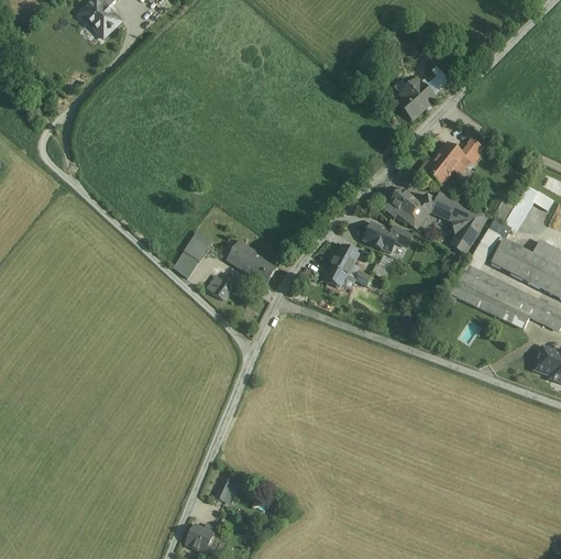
[(89,0),(77,12),(102,37),(121,20),(101,0),(89,0)]
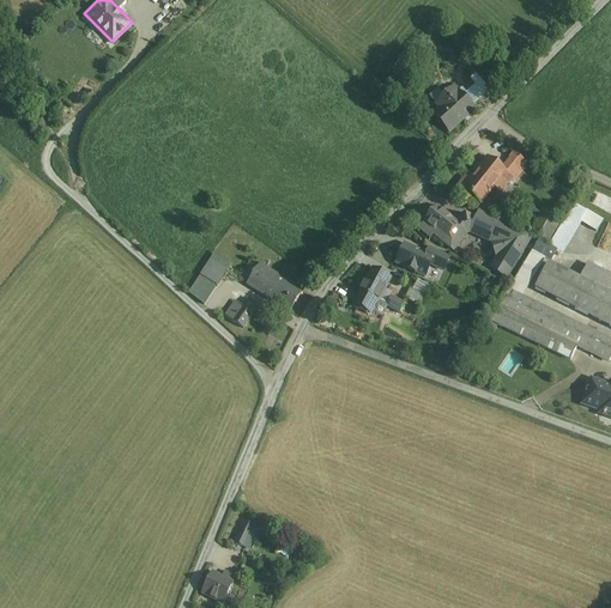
[(455,28),(448,36),(464,48),(470,40),(455,28)]
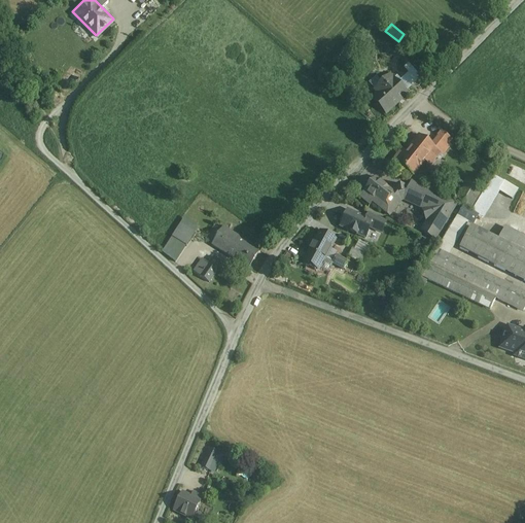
[(409,88),(421,76),(407,61),(403,65),(408,70),(399,77),(409,88)]
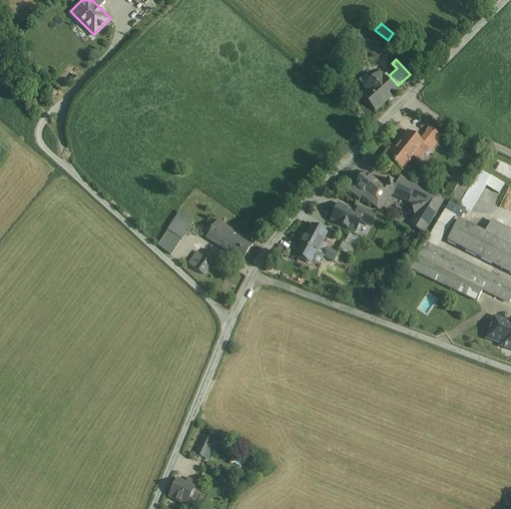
[(362,95),(375,109),(398,89),(390,80),(380,69),(365,83),(370,88),(362,95)]
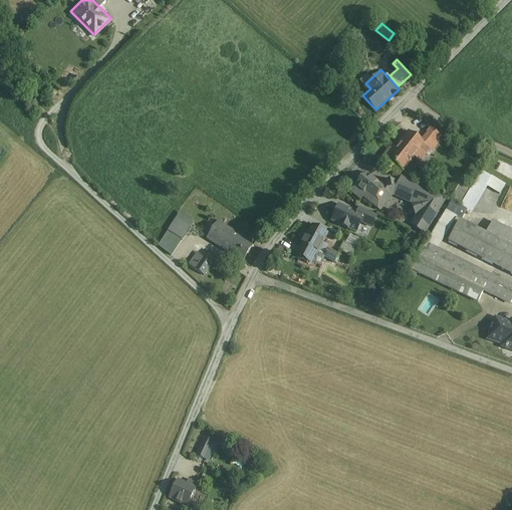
[(395,148),(394,148),(408,159),(422,142),(406,130),(401,137),(402,138),(395,148)]
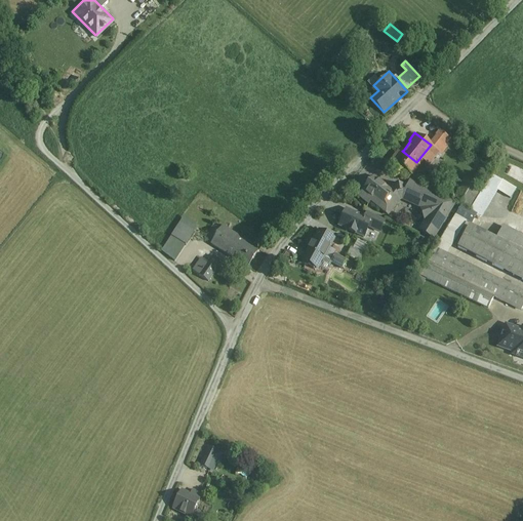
[(416,162),(402,151),(403,151),(398,147),(391,156),(395,159),(409,171),(416,162)]
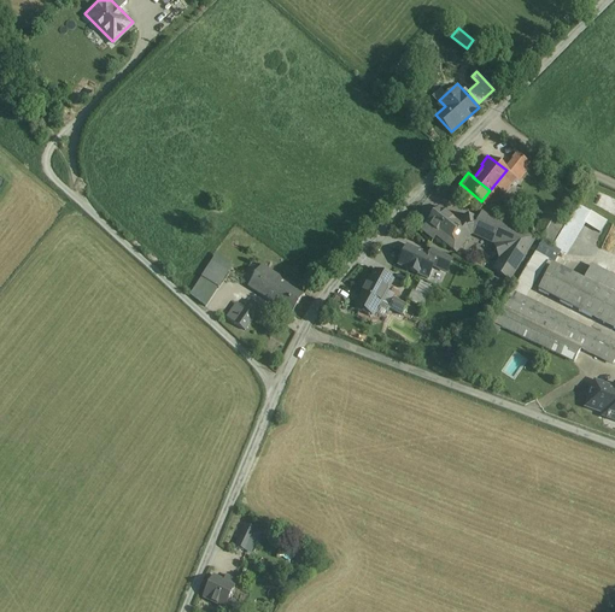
[(441,204),(421,229),(455,253),(469,234),(496,245),(498,258),(491,272),(510,282),(536,237),(486,212),(457,219),(441,204)]
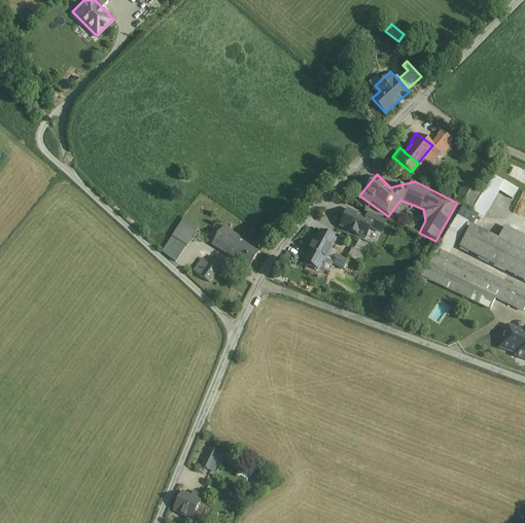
[(480,189),(463,181),(455,197),(471,206),(480,189)]
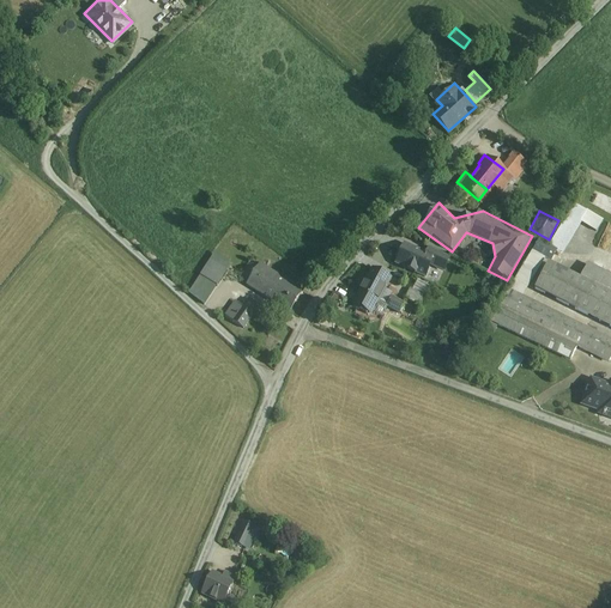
[(538,237),(533,247),(551,257),(557,247),(538,237)]
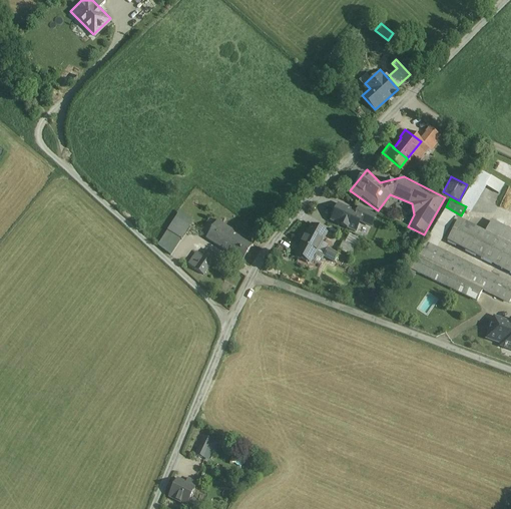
[(332,199),(325,217),(353,228),(356,218),(369,223),(374,210),(351,201),(350,206),(332,199)]
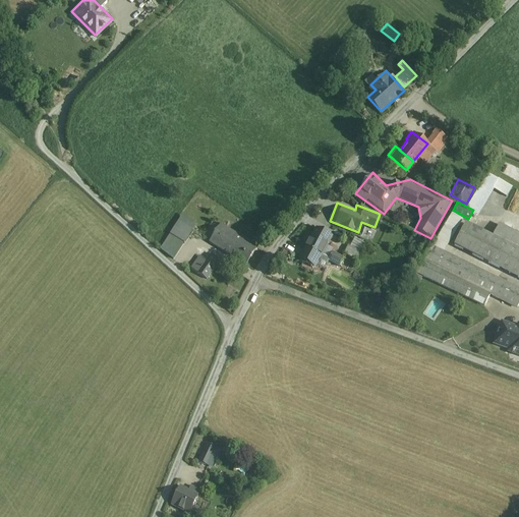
[(191,227),(177,219),(160,246),(174,255),(191,227)]
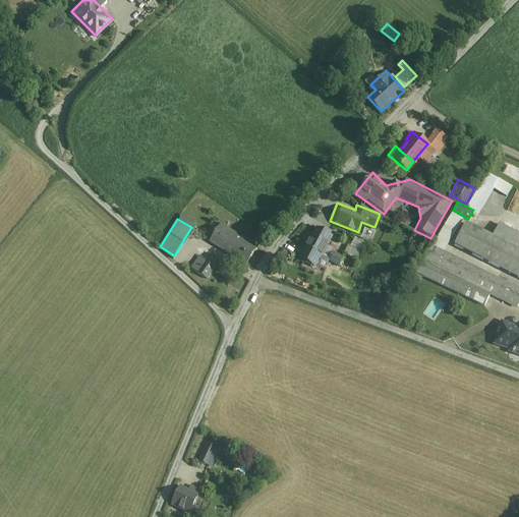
[(463,219),(452,242),(518,274),(518,230),(499,221),(494,233),(463,219)]
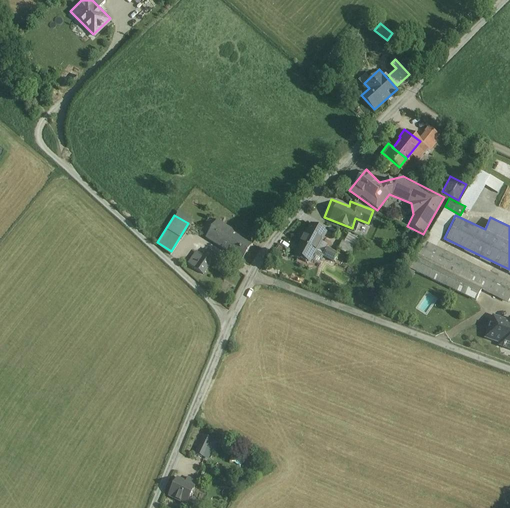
[(250,240),(218,219),(206,237),(238,258),(250,240)]
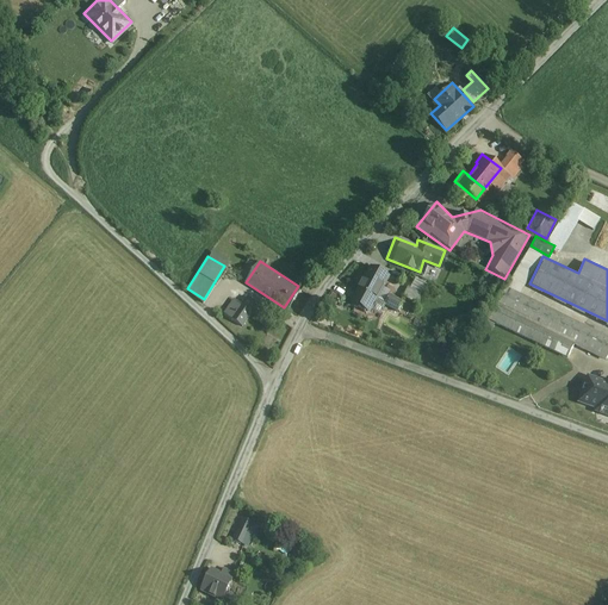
[(353,300),(368,310),(389,274),(372,264),(353,300)]
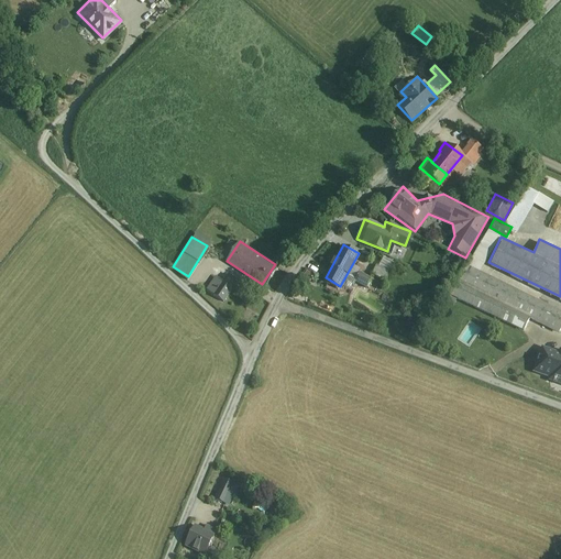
[(384,252),(378,263),(388,269),(394,258),(384,252)]
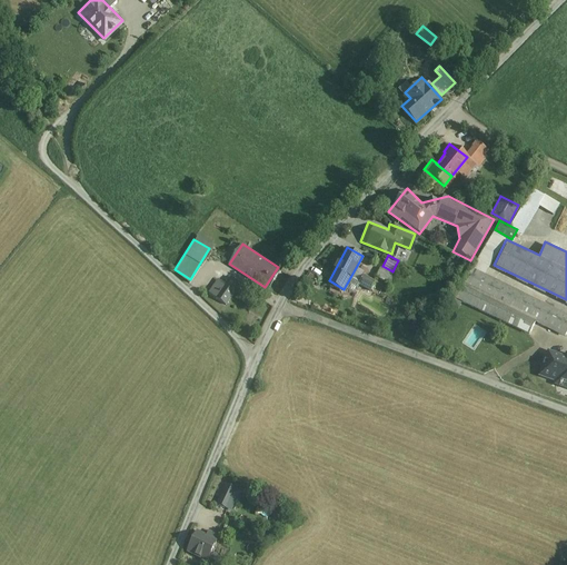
[(393,271),(383,266),(377,276),(387,280),(393,271)]
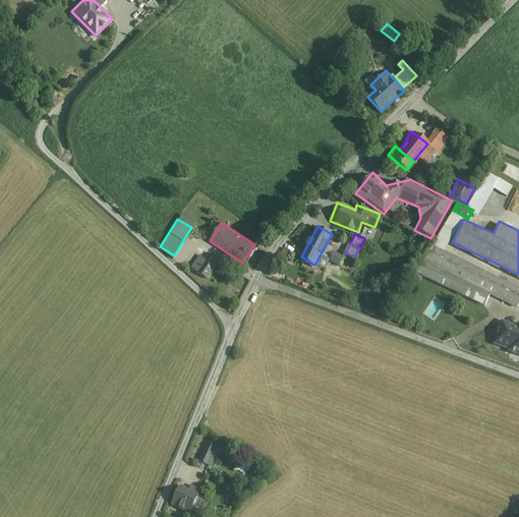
[(488,292),(515,304),(518,295),(518,286),(430,243),(416,272),(483,303),(488,292)]
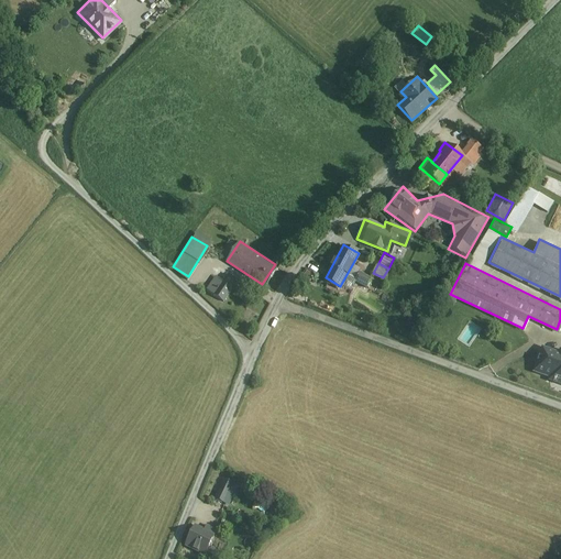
[(370,274),(359,269),(354,278),(365,284),(370,274)]
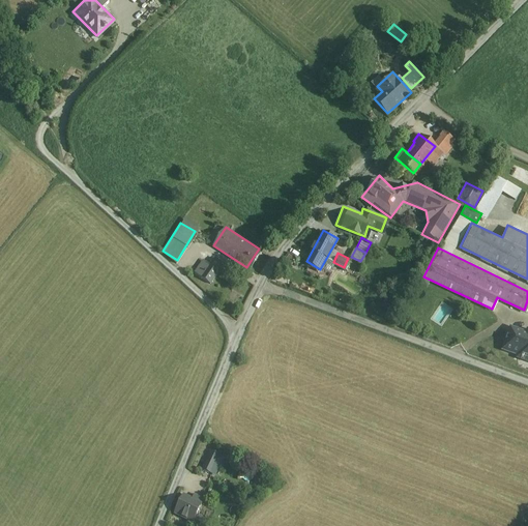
[(202,257),(194,270),(210,281),(223,260),(212,255),(208,261),(202,257)]
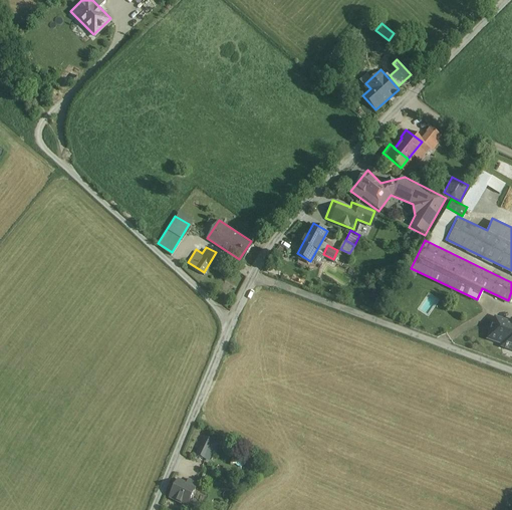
[(486,336),(511,345),(511,319),(494,313),(486,336)]
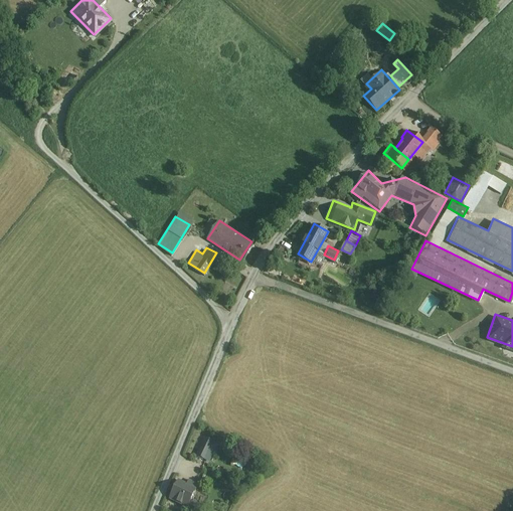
[(216,442),(202,436),(194,453),(208,460),(216,442)]
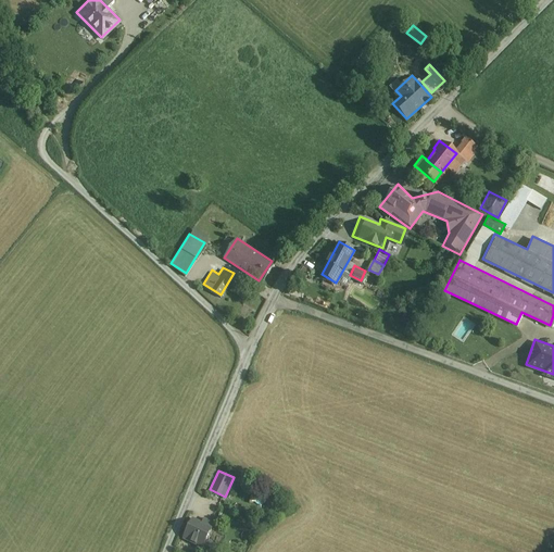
[(210,526),(190,516),(181,535),(201,544),(210,526)]
